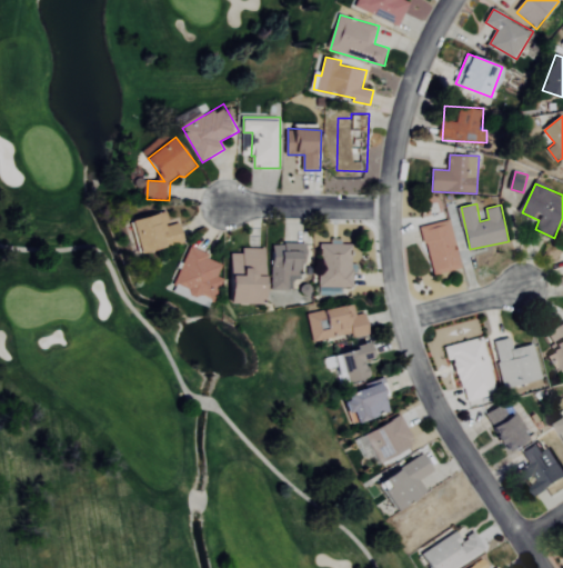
[(187,242),(181,222),(172,225),(168,210),(132,220),(142,255),(187,242)]
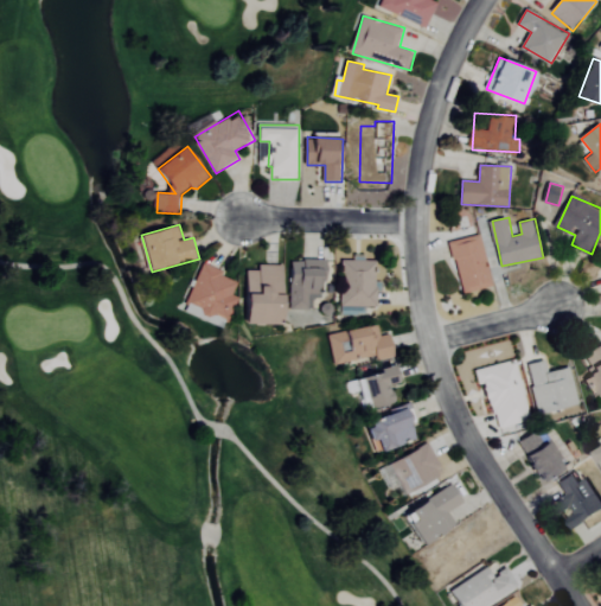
[(494,287),(484,235),(453,241),(464,293),(494,287)]
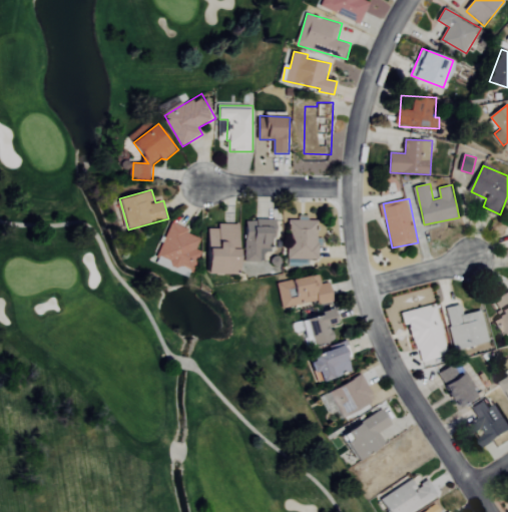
[(247,261),(272,262),(272,231),(278,231),(279,219),(248,219),(247,261)]
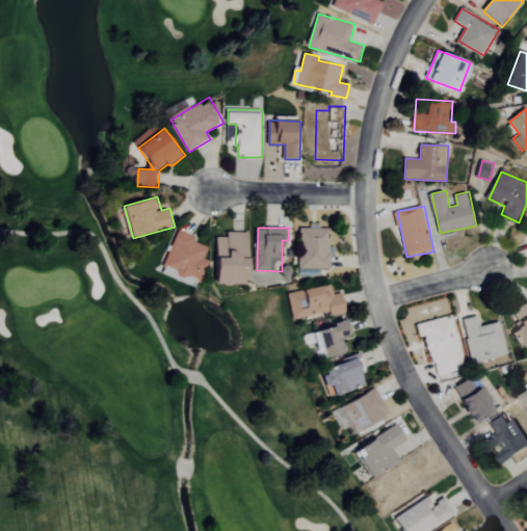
[(332,246),(332,229),(302,228),(301,268),(335,268),(335,246),(332,246)]
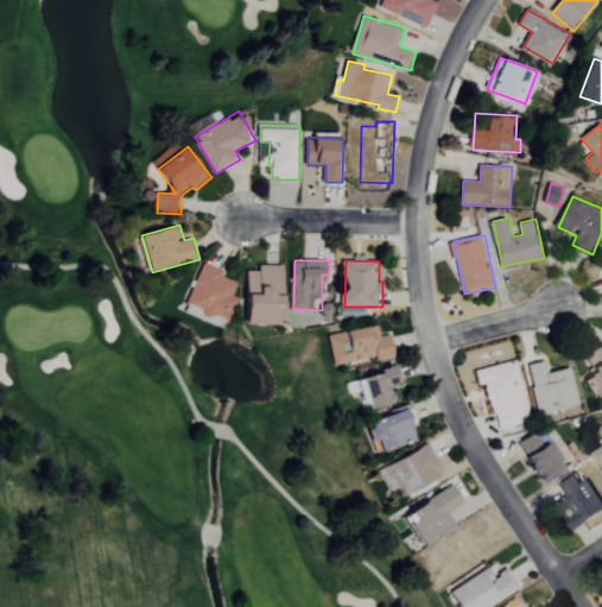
[(189,303),(204,310),(204,311),(232,322),(241,297),(235,296),(240,283),(225,277),(227,271),(204,263),(189,303)]
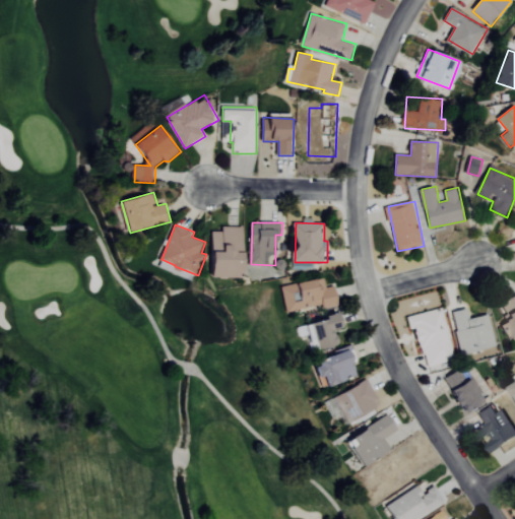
[(244,228),(223,226),(223,232),(212,232),(212,277),(243,278),(244,228)]
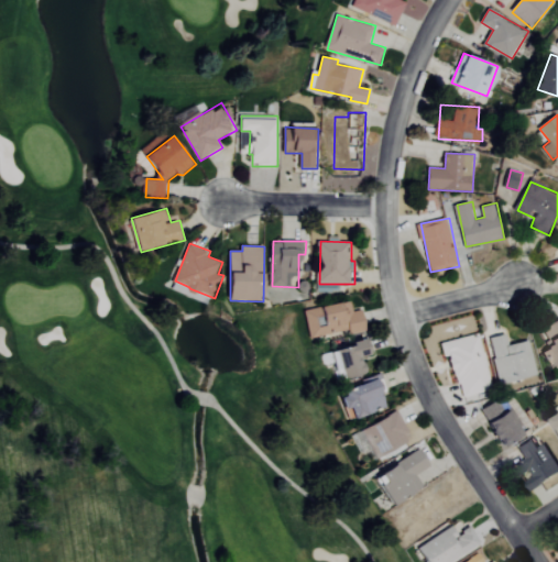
[(313,338),(350,330),(351,334),(369,330),(363,309),(356,311),(352,300),(306,310),(313,338)]
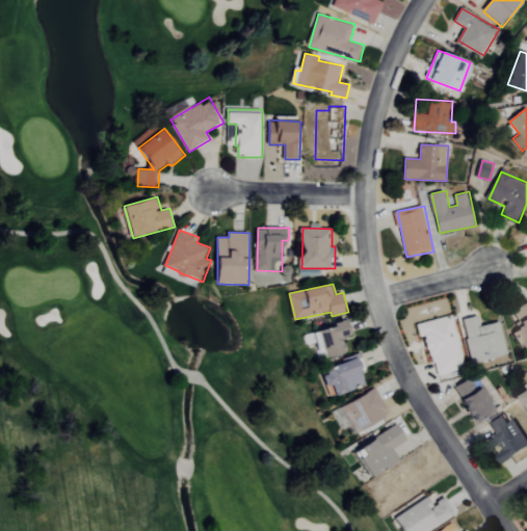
[(526,351),(526,303),(512,313),(522,326),(514,332),(526,351)]
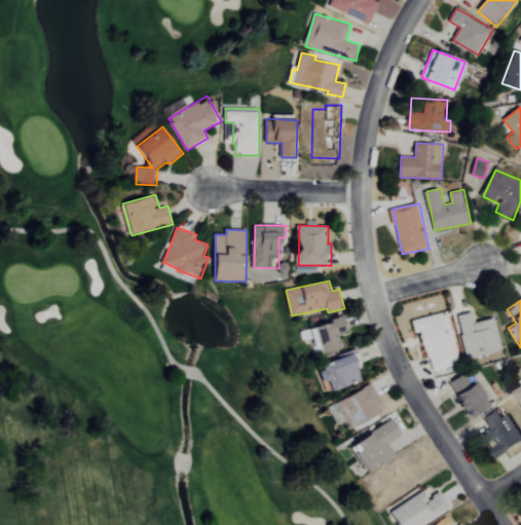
[(461,364),(449,311),(413,321),(416,333),(421,332),(432,371),(461,364)]
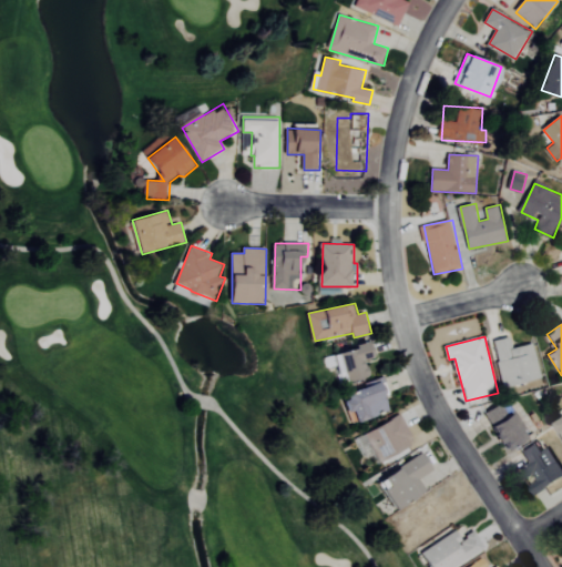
[(543,377),(534,342),(513,347),(511,337),(494,341),(506,387),(543,377)]
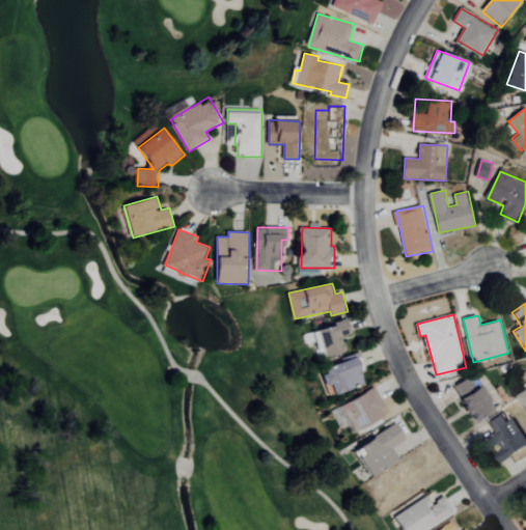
[(334,327),(321,331),(327,357),(349,352),(344,337),(350,335),(347,319),(333,323),(334,327)]
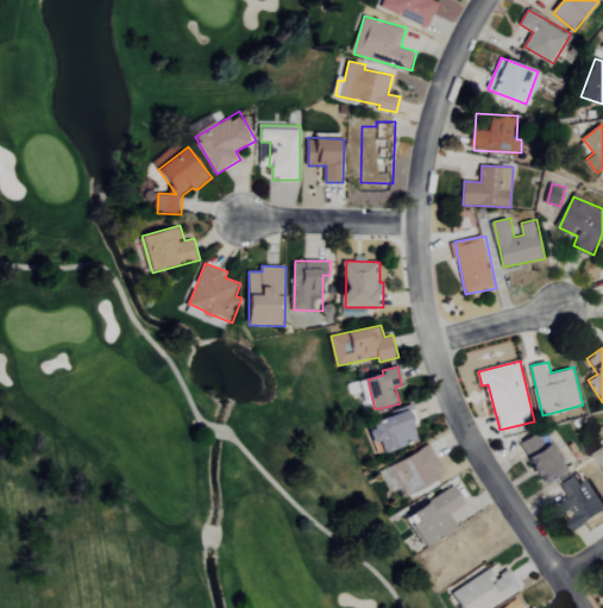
[(379,455),(420,440),(409,408),(369,422),(379,455)]
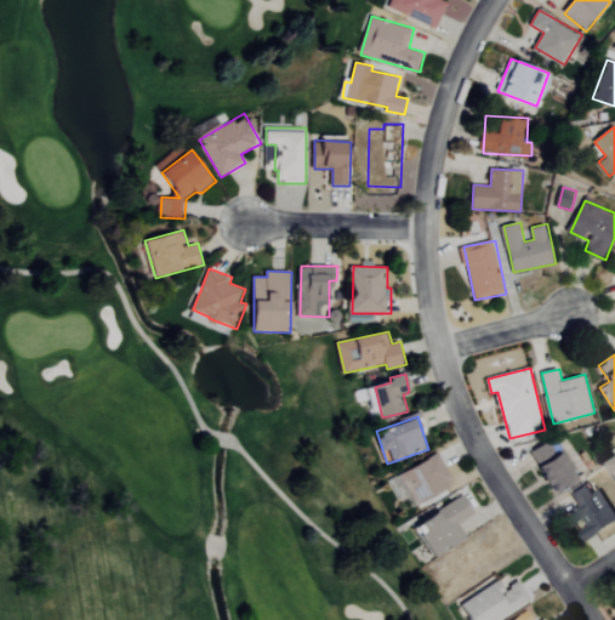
[(578,482),(556,439),(533,451),(554,493),(578,482)]
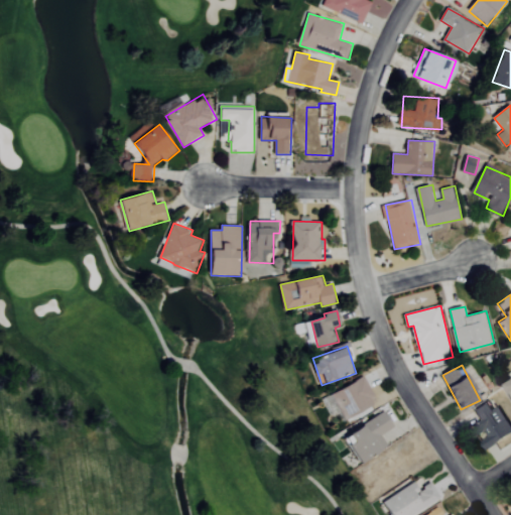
[(379,403),(365,377),(334,393),(348,419),(379,403)]
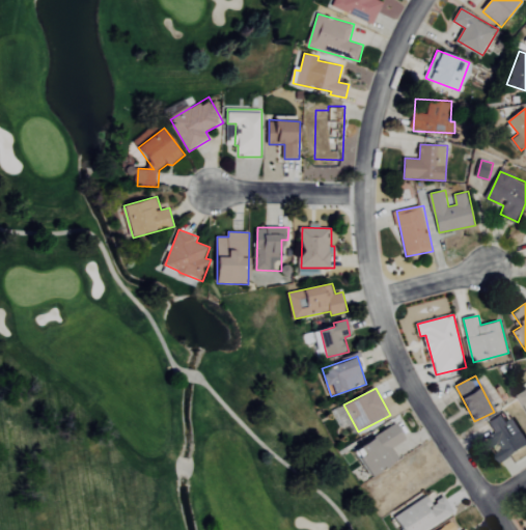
[(488,423),(511,458),(525,449),(525,430),(518,418),(511,421),(505,412),(488,423)]
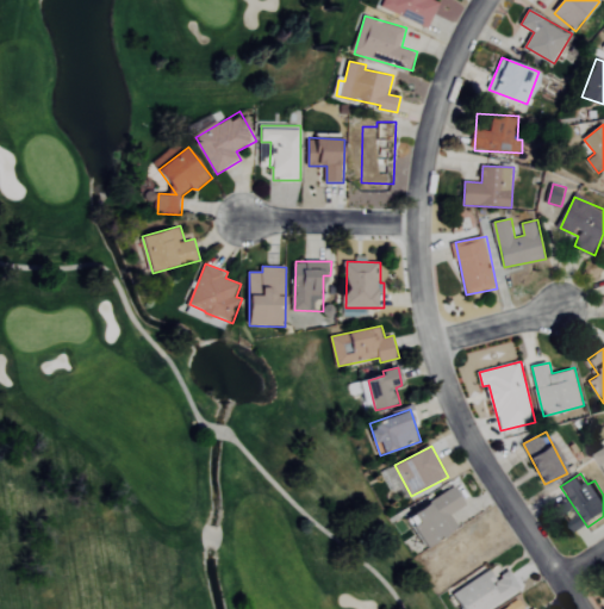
[(461,527),(453,515),(468,505),(456,486),(408,517),(428,548),(461,527)]
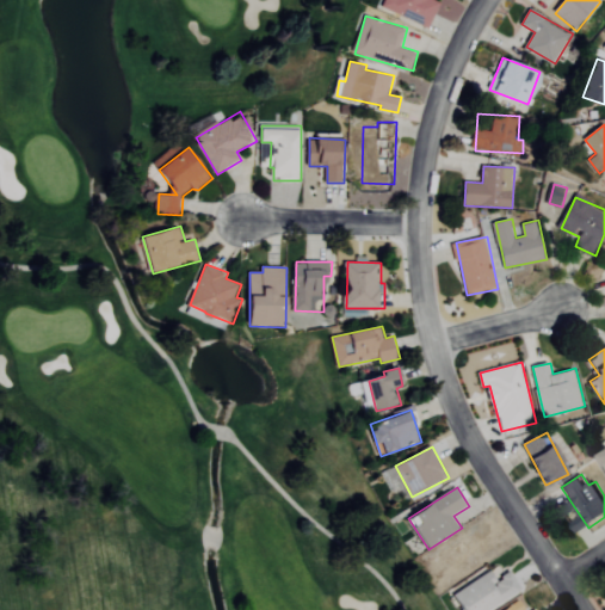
[(463,609),(489,609),(523,589),(512,572),(498,581),(492,571),(454,595),(463,609)]
